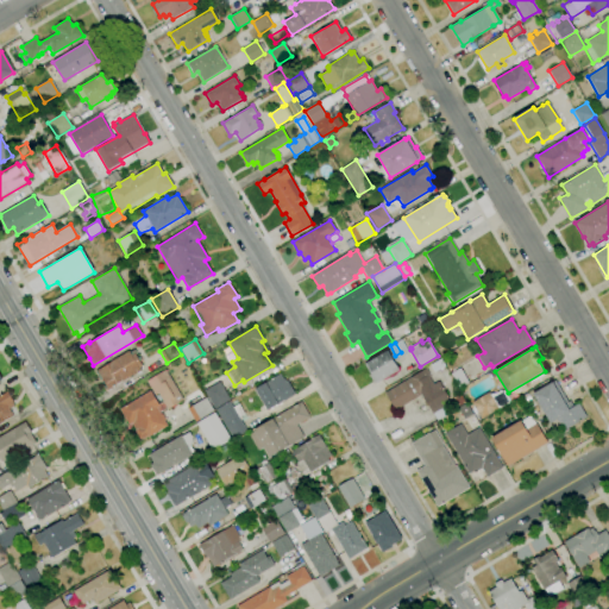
[(108,390),(101,378),(96,371),(129,351),(130,352),(135,350),(137,353),(135,355),(142,366),(139,368),(140,371),(133,376),(133,375),(123,382),(123,381),(114,385),(114,387),(108,390)]
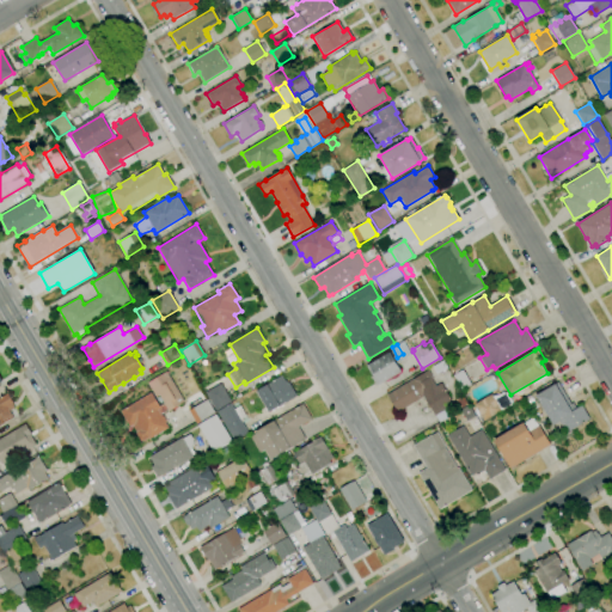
[(377,385),(371,377),(373,375),(367,363),(387,352),(389,353),(391,352),(395,355),(396,354),(401,362),(397,365),(402,372),(380,385),(380,384),(377,385)]
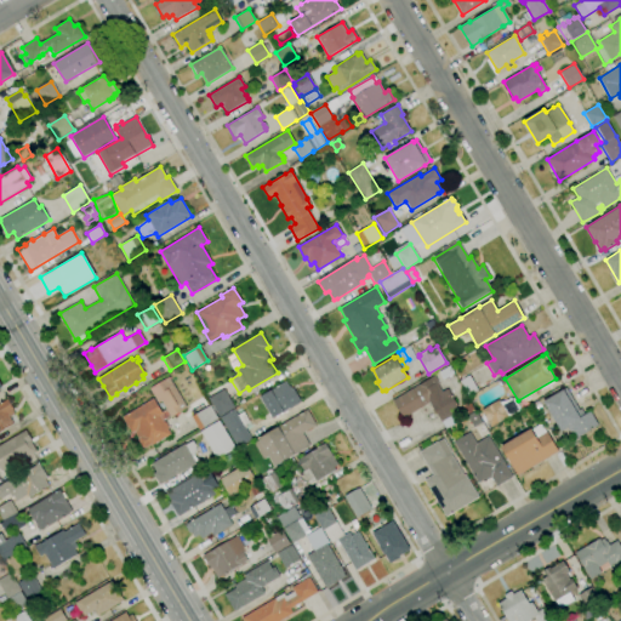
[(443,380),(438,372),(449,366),(454,372),(443,380)]
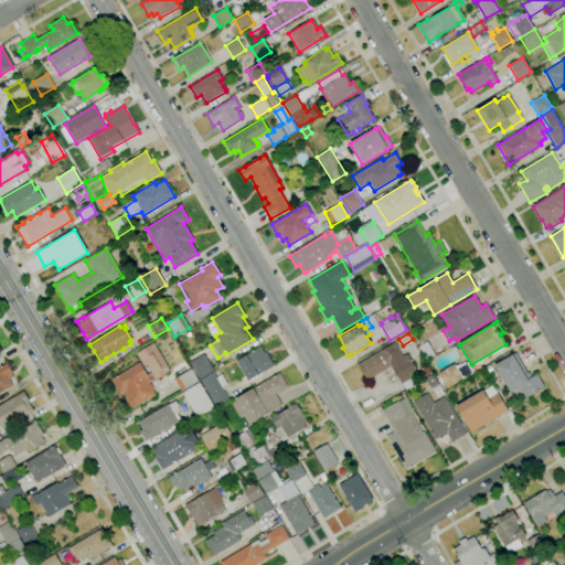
[(401,384),(391,366),(366,381),(356,364),(395,341),(398,348),(397,349),(402,356),(406,354),(416,370),(409,374),(412,377),(401,384)]
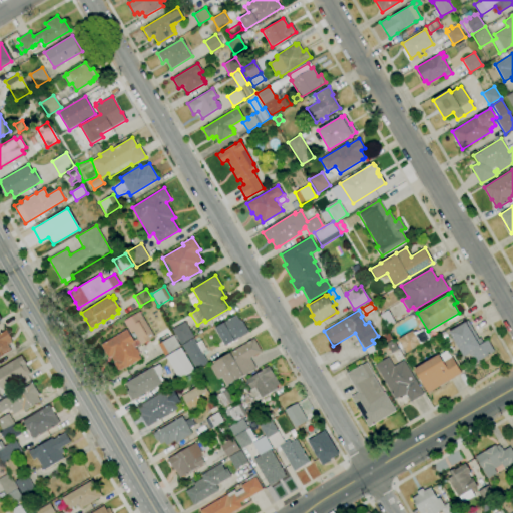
[(387,327),(380,315),(388,310),(395,323),(387,327)]
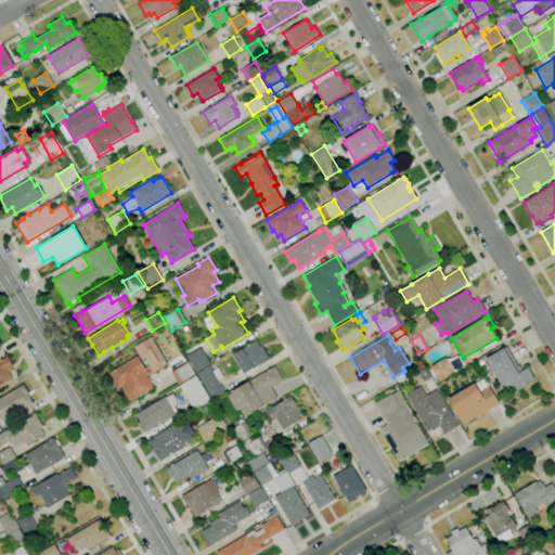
[(244,374),(232,355),(242,349),(255,341),(258,346),(259,345),(260,348),(262,347),(269,359),(253,369),(244,374)]
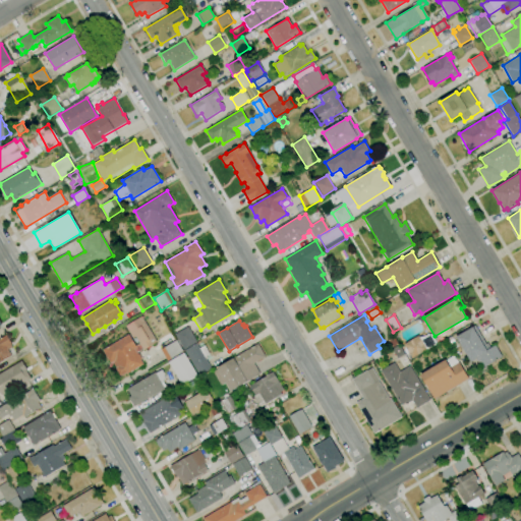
[(484,367),(483,365),(480,366),(476,359),(471,362),(456,337),(472,327),(475,326),(485,344),(487,343),(490,348),(495,345),(502,356),(484,367)]
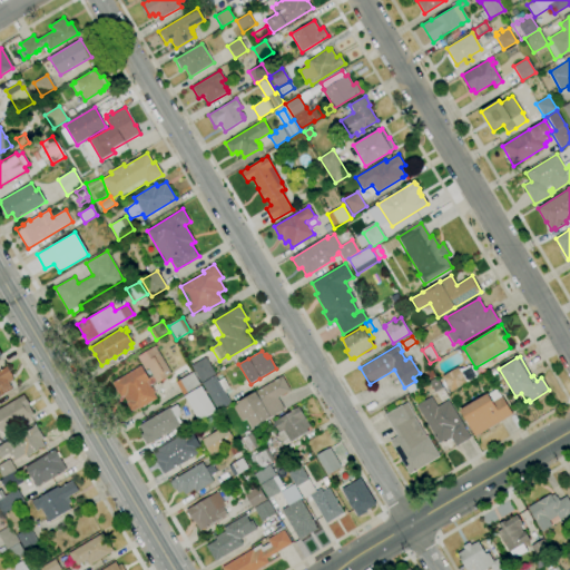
[(202,383),(192,365),(205,357),(215,374),(202,383)]
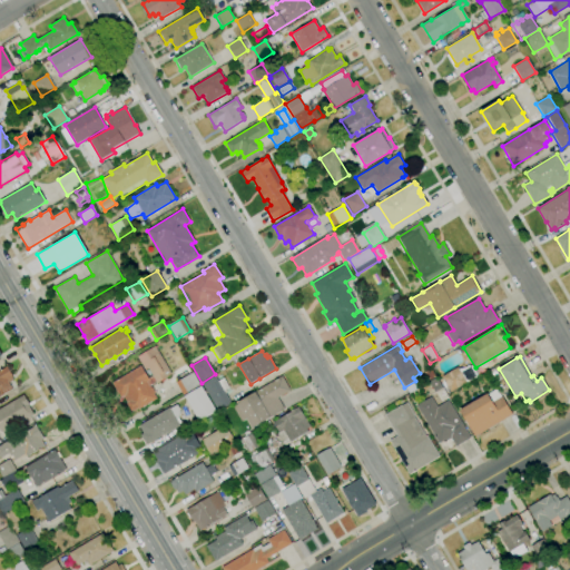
[(0,370),(6,366),(12,376),(11,376),(13,380),(8,383),(12,389),(0,396),(0,370)]
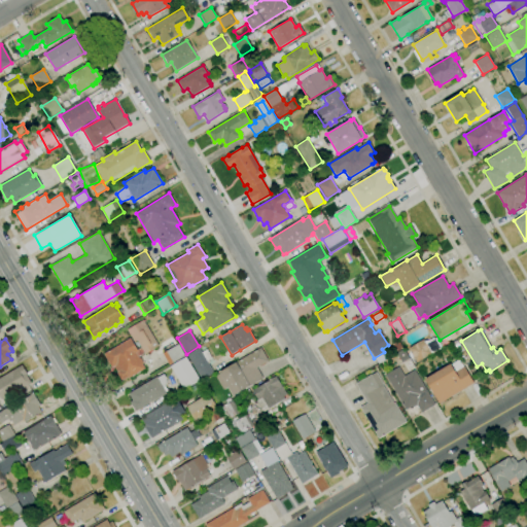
[(123,380),(120,379),(117,375),(117,373),(114,366),(111,367),(104,354),(130,339),(138,352),(136,353),(139,359),(140,358),(143,363),(142,364),(145,369),(129,379),(128,377),(123,380)]
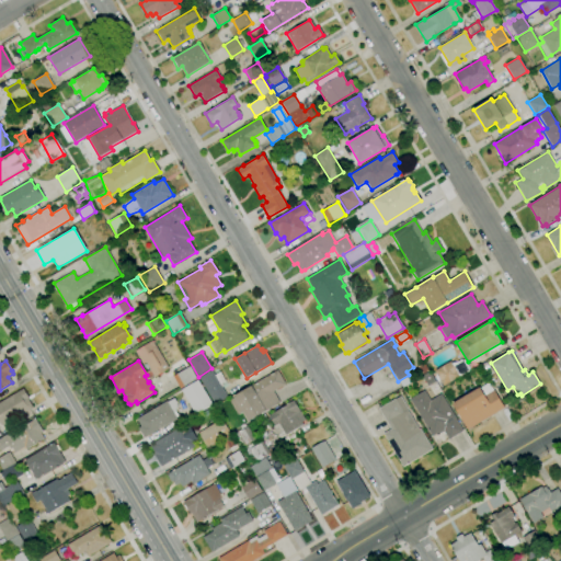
[(444,386),(434,371),(450,362),(451,363),(464,361),(470,370),(444,386)]
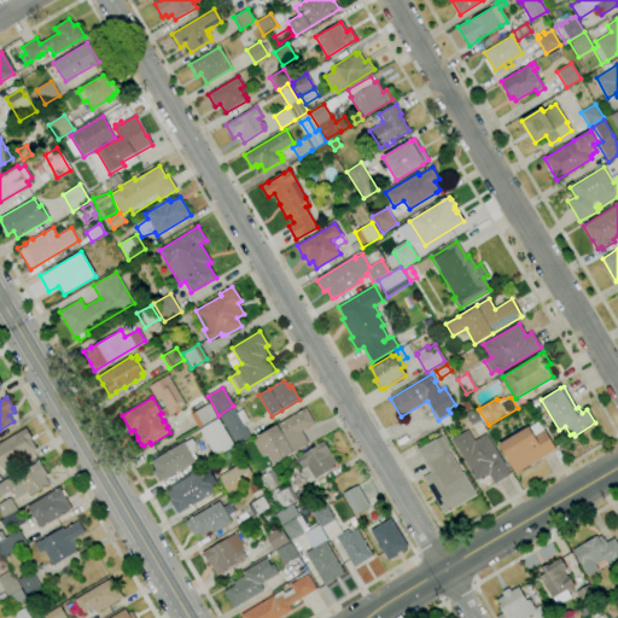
[(465,413),(460,403),(466,400),(472,409),(465,413)]
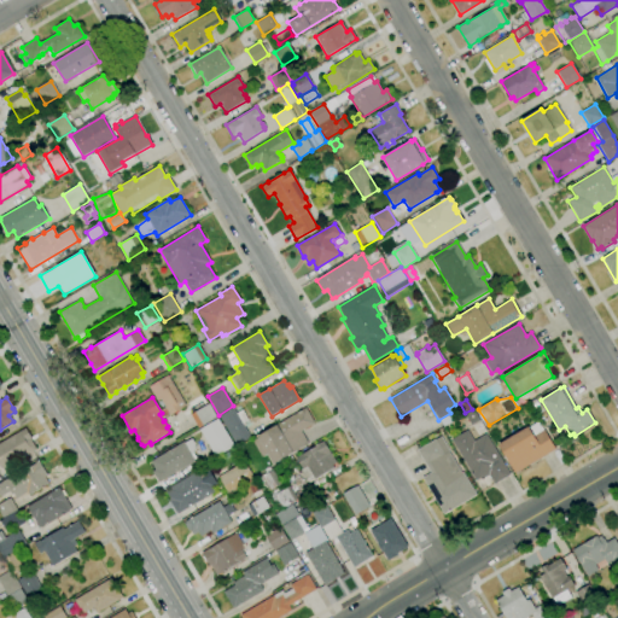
[(198,429),(191,414),(210,403),(217,417),(198,429)]
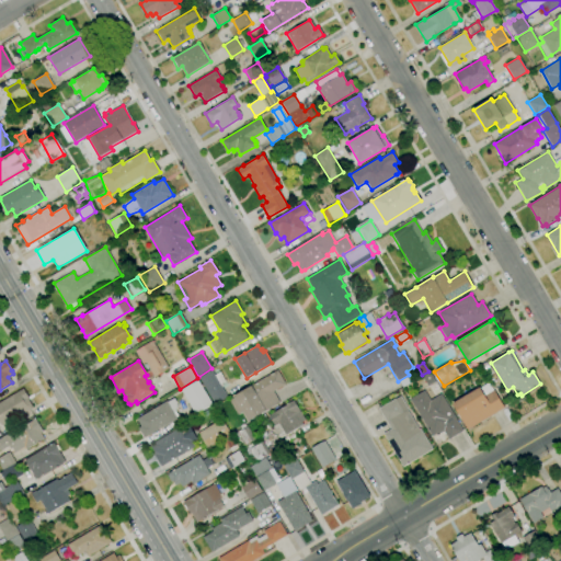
[(214,404),(198,377),(212,369),(215,375),(220,371),(226,381),(221,384),(224,386),(221,387),(228,397),(214,404)]
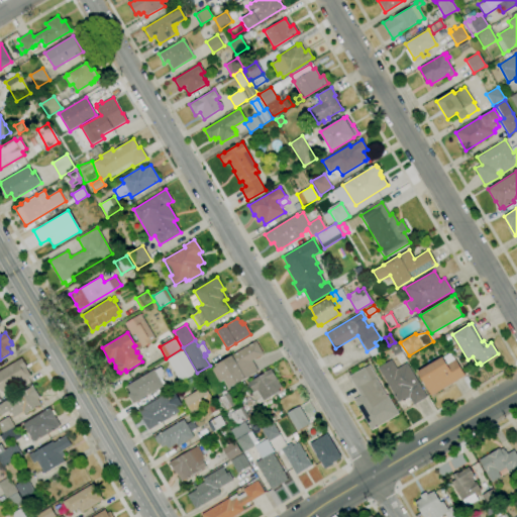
[(229,388),(224,380),(219,383),(211,369),(216,367),(215,366),(231,355),(255,340),(264,353),(251,360),(257,371),(229,388)]
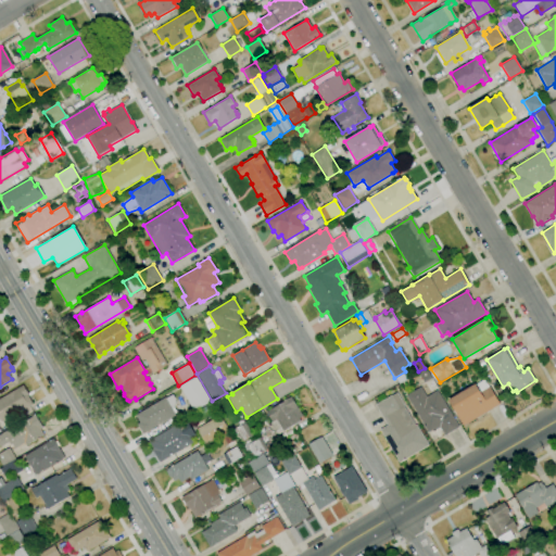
[(425,382),(418,373),(426,368),(432,378),(425,382)]
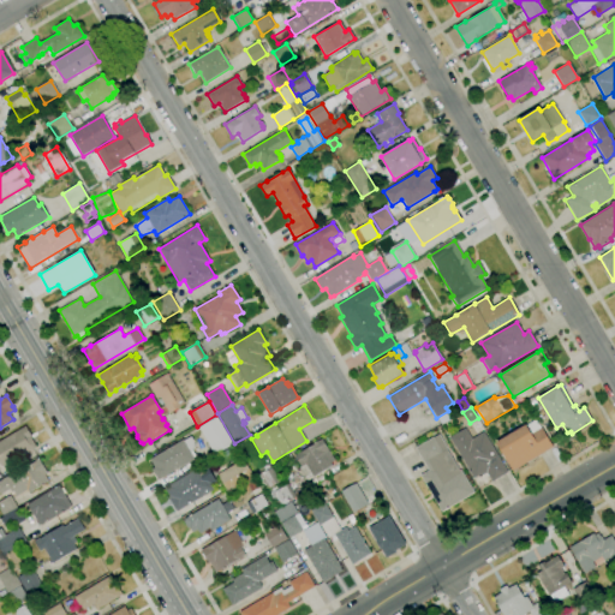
[(214,454),(198,428),(218,417),(233,443),(214,454)]
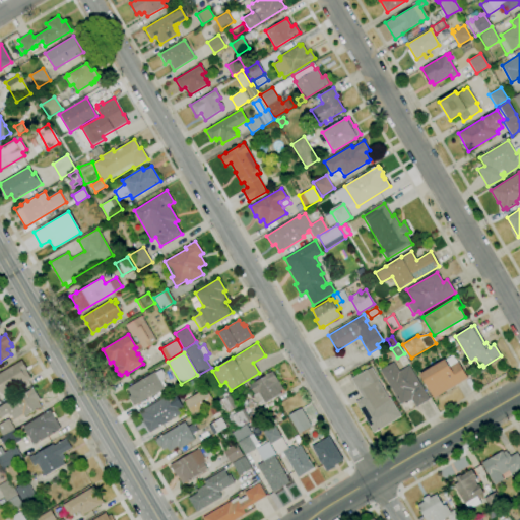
[(434,398),(419,374),(444,360),(445,360),(453,354),(457,362),(467,378),(434,398)]
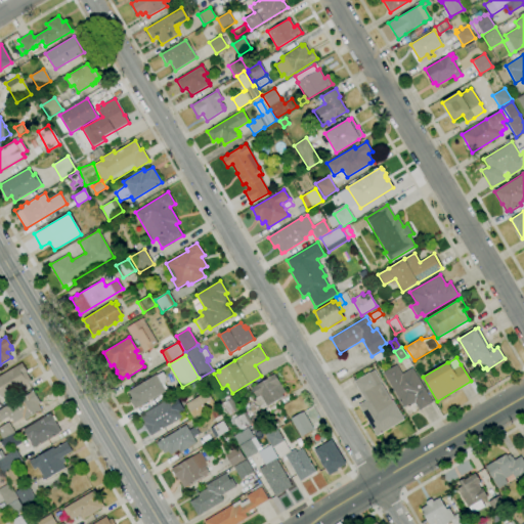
[(2,398),(1,396),(0,397),(0,376),(22,363),(27,372),(26,373),(31,381),(2,398)]
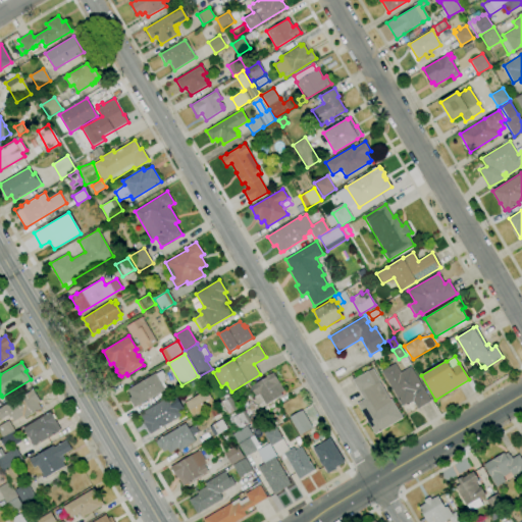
[(417,409),(413,402),(410,403),(409,402),(402,406),(381,371),(395,363),(401,373),(410,367),(430,401),(417,409)]
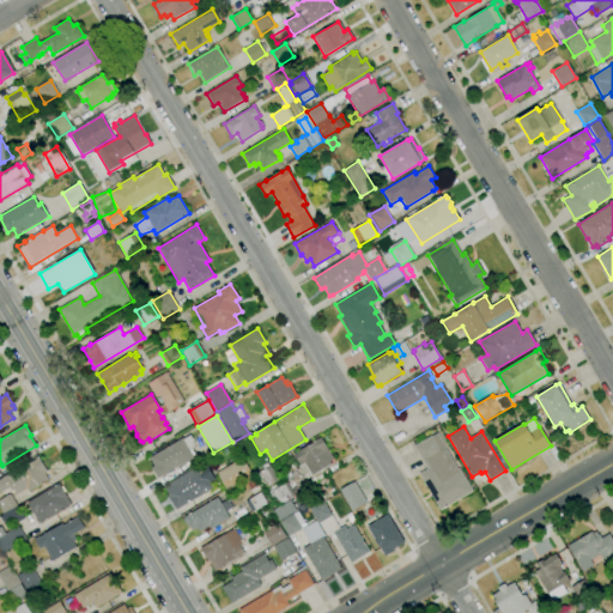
[(441,510),(419,474),(426,469),(413,447),(437,432),(447,448),(445,448),(459,469),(459,468),(473,491),(441,510)]
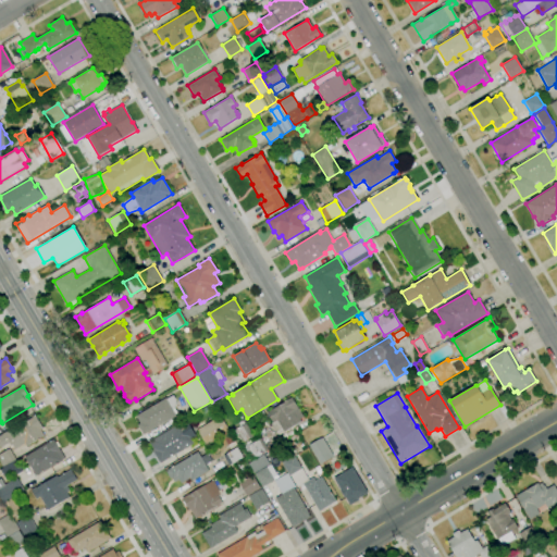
[(144,435),(137,425),(140,423),(136,416),(169,396),(169,397),(173,395),(175,400),(174,408),(172,409),(176,416),(144,435)]
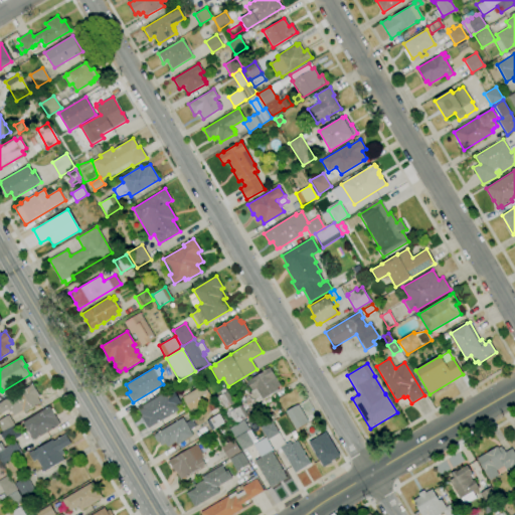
[(258,402),(250,391),(251,390),(246,381),(269,367),(274,376),(275,375),(281,385),(277,387),(279,390),(263,399),(258,402)]
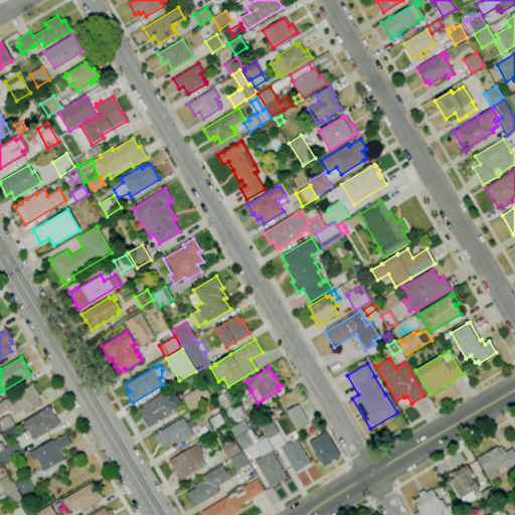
[(13,415),(11,411),(10,412),(8,409),(0,414),(0,402),(15,393),(16,394),(29,386),(28,385),(31,384),(39,396),(37,397),(40,402),(24,412),(22,410),(13,415)]
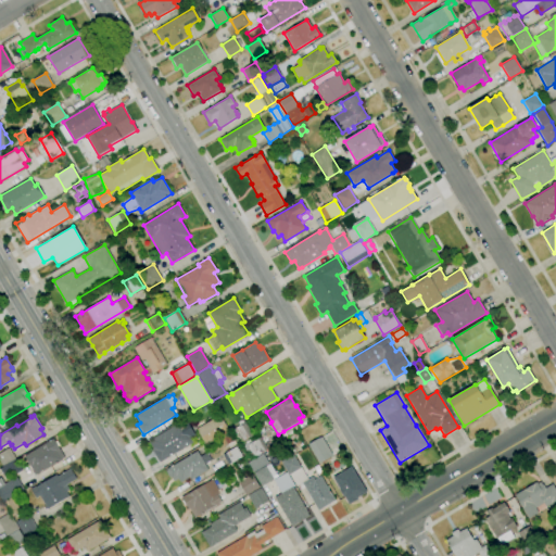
[(204,442),(197,429),(219,416),(227,428),(204,442)]
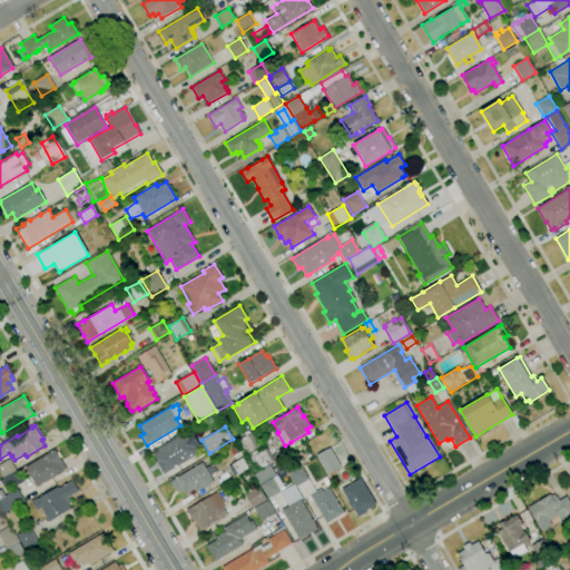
[(164,474),(156,461),(157,460),(153,452),(185,433),(187,436),(193,434),(200,448),(196,450),(198,453),(164,474)]
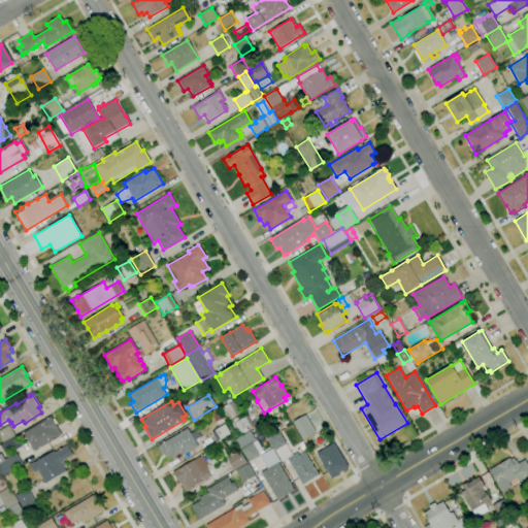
[(231,419),(226,410),(223,413),(221,408),(233,401),(240,414),(231,419)]
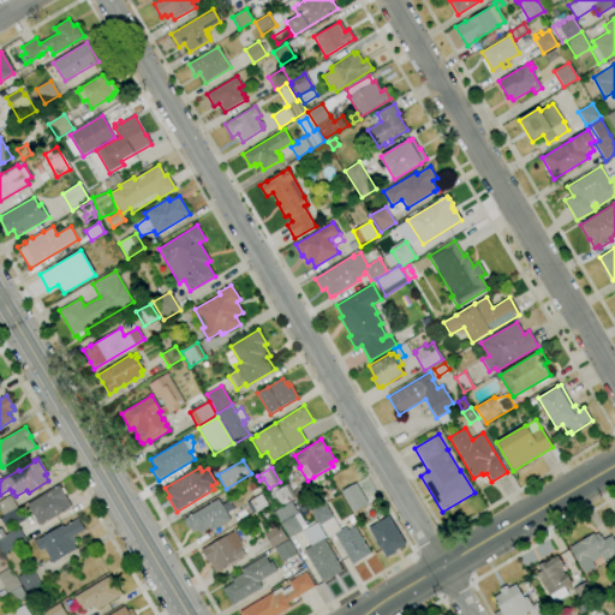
[(251,491),(246,484),(254,481),(258,488),(251,491)]
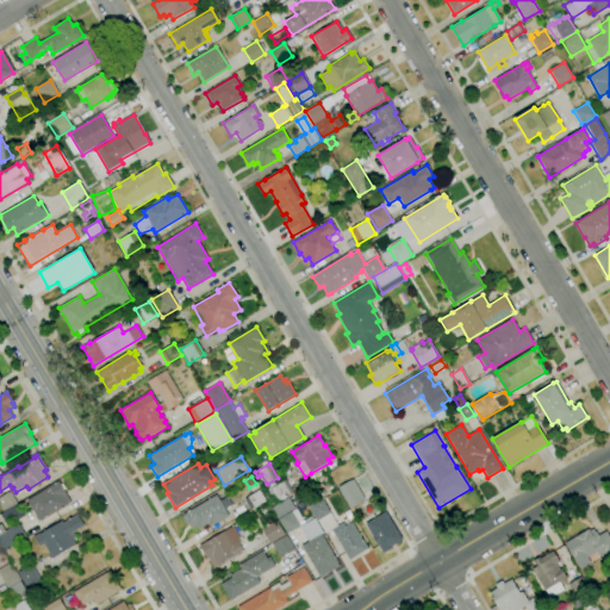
[(279,502),(272,489),(286,480),(294,493),(279,502)]
